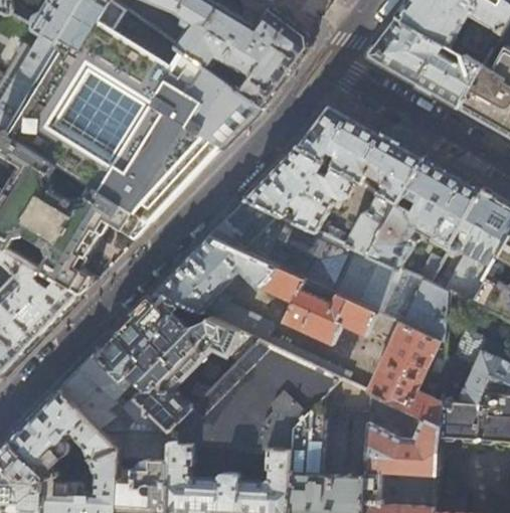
[(0,12),(8,17),(10,14),(8,4),(11,2),(11,0),(0,0),(0,12)]
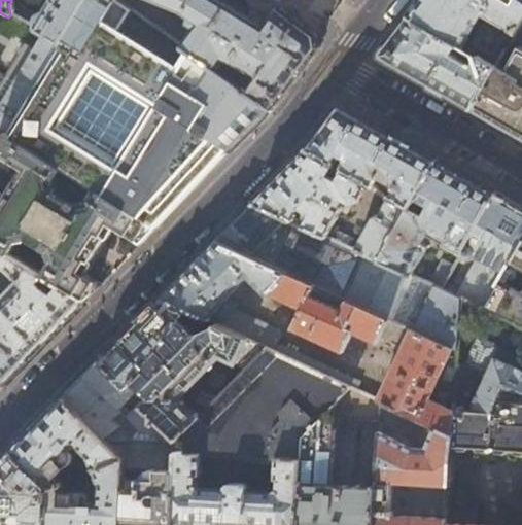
[(113,2),(109,0),(83,0),(57,45),(2,137),(58,171),(91,191),(148,226),(149,225),(178,196),(223,149),(228,153),(235,146),(267,112),(234,88),(213,73),(177,48),(113,2)]
